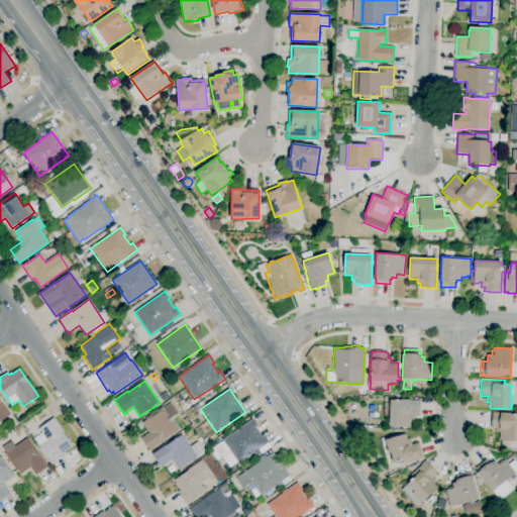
[(410,428),(389,427),(390,416),(384,416),(384,403),(390,404),(390,400),(396,400),(399,400),(401,401),(401,399),(411,400),(420,401),(420,405),(421,405),(420,413),(419,413),(419,417),(415,417),(415,420),(410,420),(410,428)]
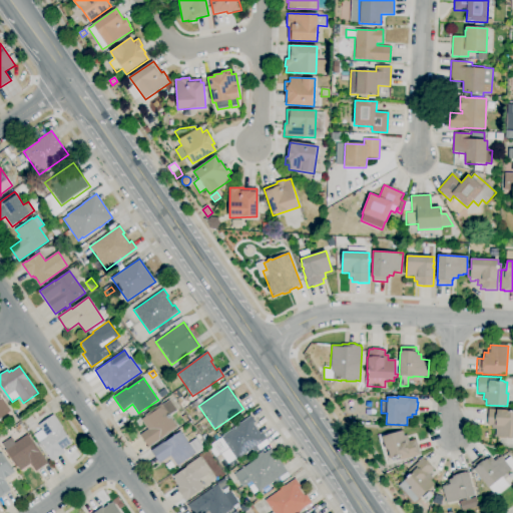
[(0,418),(8,414),(0,397),(0,418)]
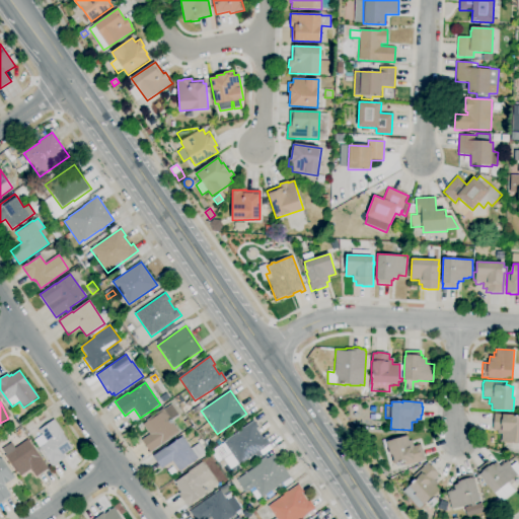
[(151,453),(142,440),(149,434),(142,425),(147,422),(146,421),(163,409),(164,410),(171,404),(178,416),(171,421),(179,432),(162,445),(151,453)]
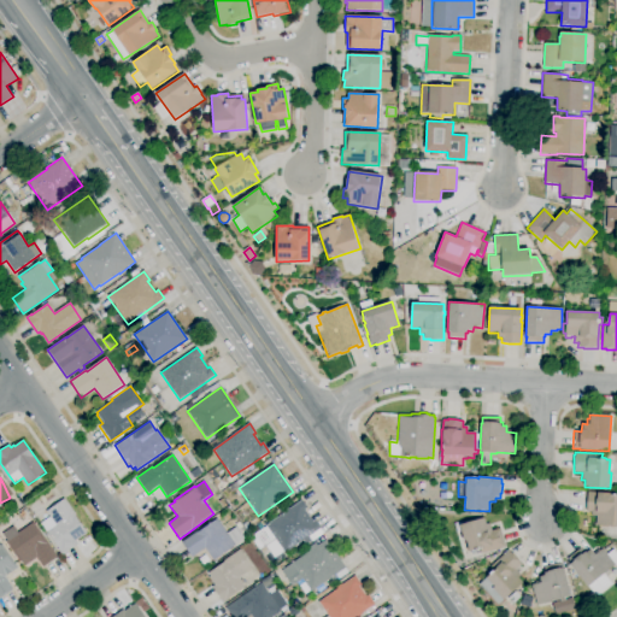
[(239,488),(233,493),(229,487),(235,483),(239,488)]
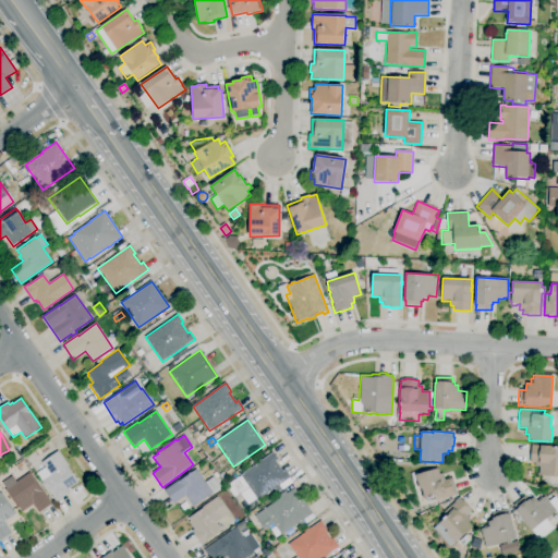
[(43,457),(37,448),(45,443),(50,451),(43,457)]
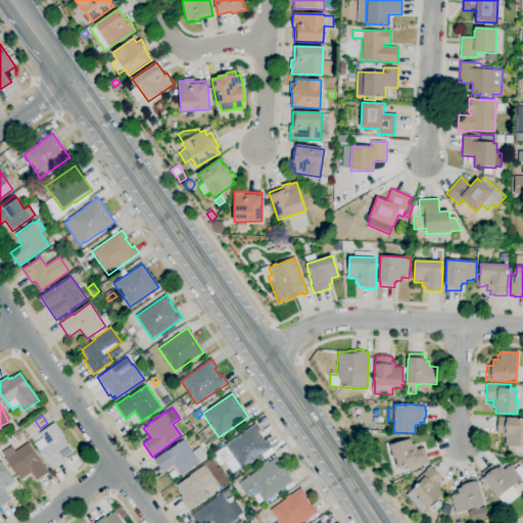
[(522,445),(506,445),(506,438),(501,437),(501,434),(497,434),(495,434),(496,422),(497,422),(497,417),(507,418),(507,417),(518,418),(518,420),(519,420),(519,419),(522,419),(522,420),(522,445)]
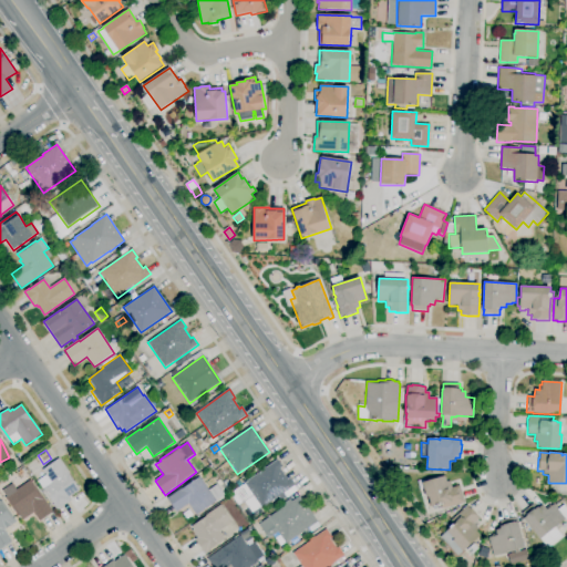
[(205,467),(200,462),(206,457),(210,463),(205,467)]
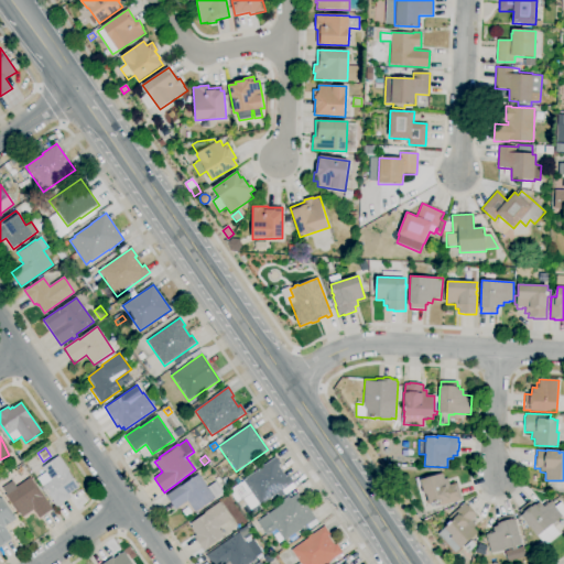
[(56,508),(53,502),(54,502),(44,487),(42,488),(34,476),(43,469),(42,468),(60,456),(69,470),(68,472),(79,487),(69,495),(72,498),(56,508)]
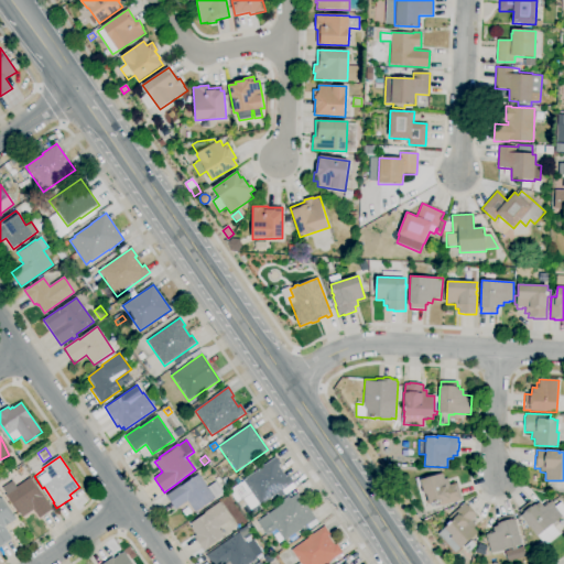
[(251,510),(248,506),(242,509),(238,503),(243,500),(243,499),(252,494),(251,492),(240,500),(232,489),(243,481),(242,480),(260,469),(259,468),(263,465),(264,465),(277,457),(281,465),(279,466),(286,477),(289,476),(294,483),(291,485),(294,489),(285,495),(280,498),(278,495),(260,506),(259,505),(251,510)]
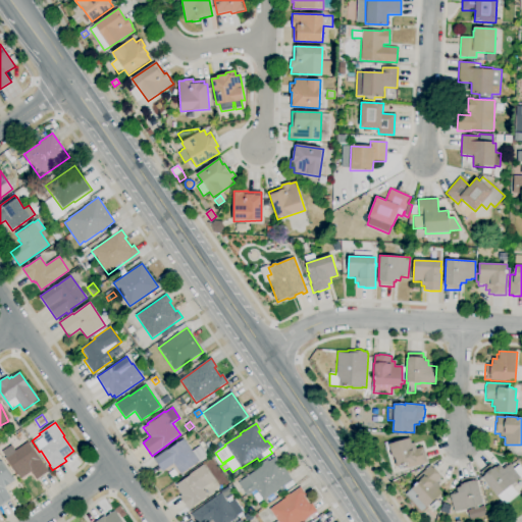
[(407,469),(406,465),(402,467),(402,466),(397,467),(395,458),(393,458),(388,445),(410,438),(412,444),(414,442),(416,449),(423,447),(427,463),(407,469)]
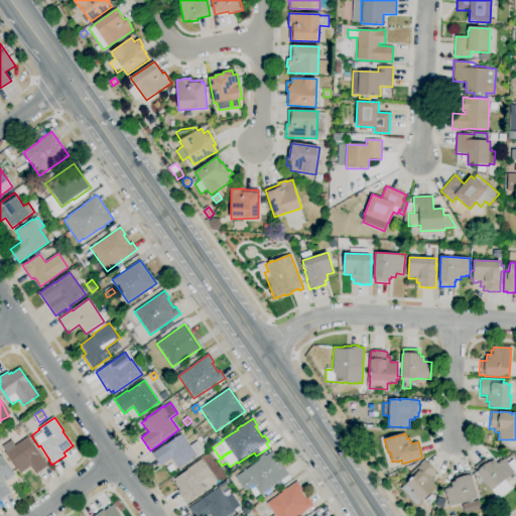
[(178,469),(171,459),(160,467),(152,454),(165,444),(165,445),(181,434),(189,446),(198,440),(204,450),(197,456),(197,457),(178,469)]
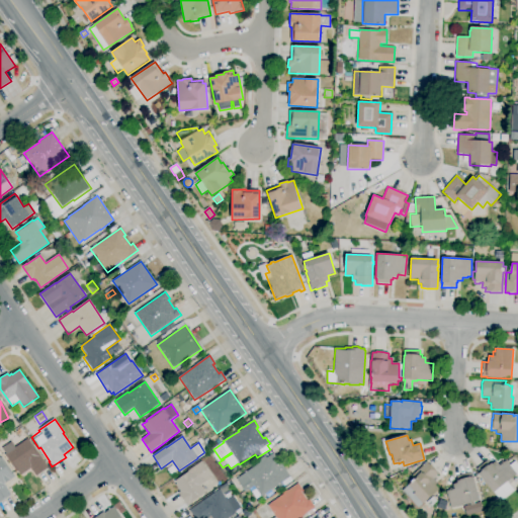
[(36,477),(28,465),(20,470),(19,469),(16,471),(5,455),(6,454),(4,452),(5,452),(2,448),(11,443),(14,448),(28,439),(49,467),(36,477)]
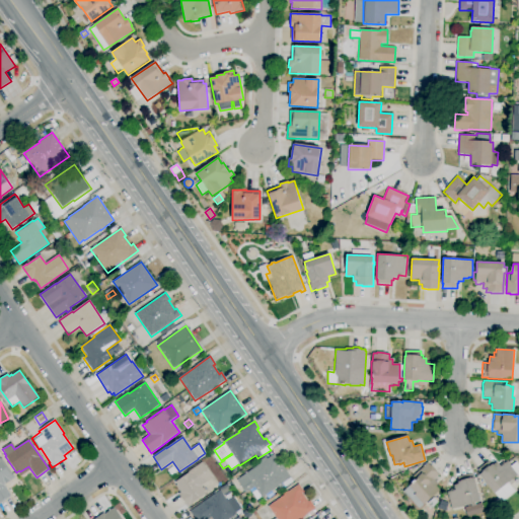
[(262,498),(254,488),(245,494),(245,493),(240,486),(237,480),(262,463),(260,460),(266,456),(267,459),(274,454),(291,477),(282,484),(284,486),(279,490),(278,487),(262,498)]
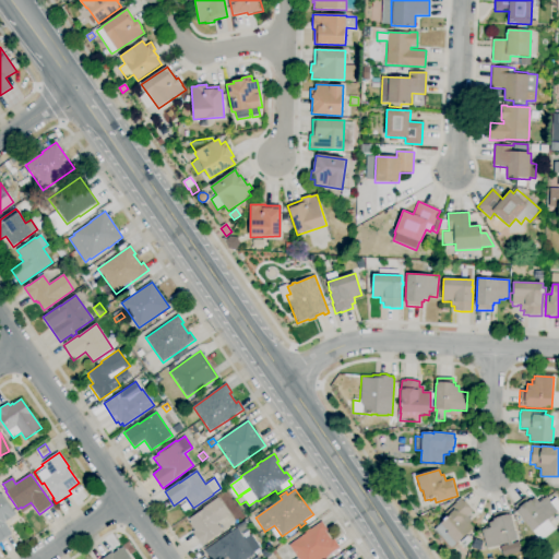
[(0,543),(0,495),(2,494),(16,514),(4,523),(11,534),(11,535),(0,543)]
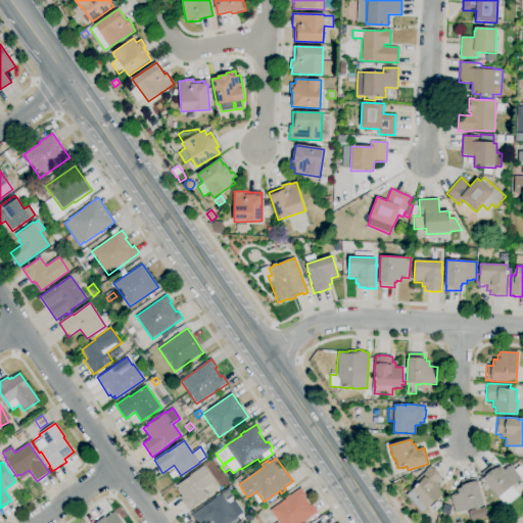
[(506,506),(498,496),(497,497),(483,478),(484,477),(481,474),(492,464),(495,468),(496,467),(497,468),(501,466),(504,469),(507,466),(508,468),(510,466),(514,463),(515,464),(518,462),(519,464),(513,469),(514,470),(520,466),(522,469),(522,478),(521,480),(521,479),(512,486),(519,495),(506,506)]
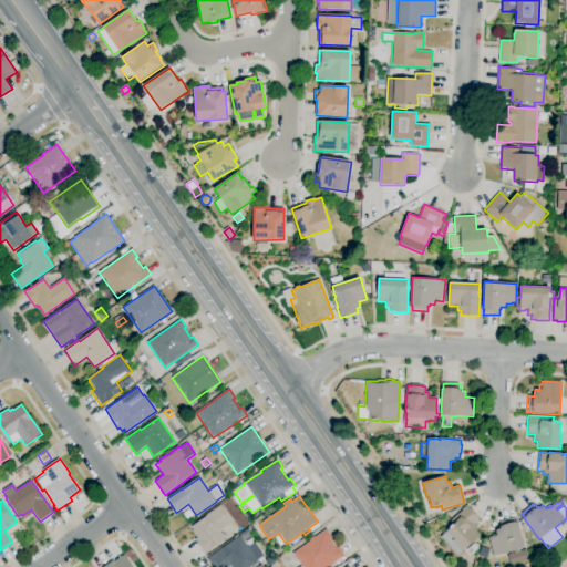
[(206,555),(195,539),(197,538),(192,531),(193,529),(191,527),(206,516),(205,516),(220,505),(233,522),(219,532),(225,539),(209,550),(210,552),(206,555)]
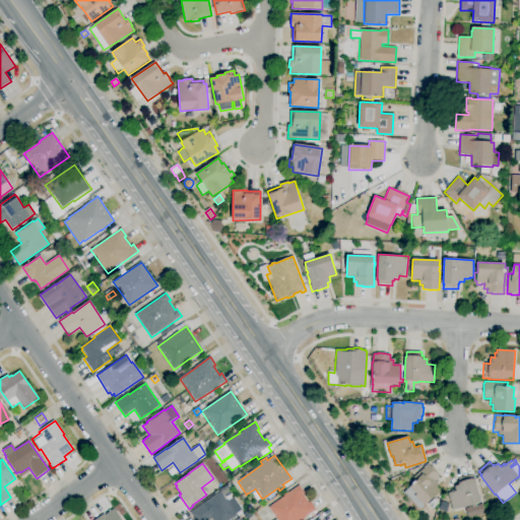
[(419,510),(404,493),(412,484),(412,483),(413,482),(410,479),(429,463),(431,467),(432,466),(438,473),(437,473),(440,476),(435,480),(439,485),(437,488),(441,492),(419,510)]
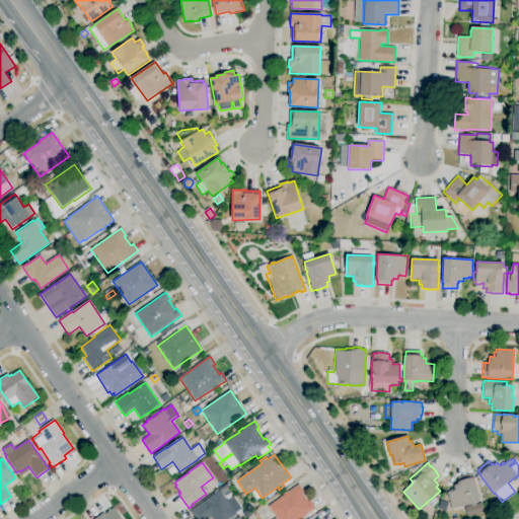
[(453,512),(453,510),(447,511),(446,507),(450,506),(446,493),(450,492),(449,490),(454,489),(453,486),(458,484),(457,479),(458,478),(458,476),(473,472),(474,477),(473,477),(475,483),(474,483),(480,501),(462,506),(463,509),(453,512)]
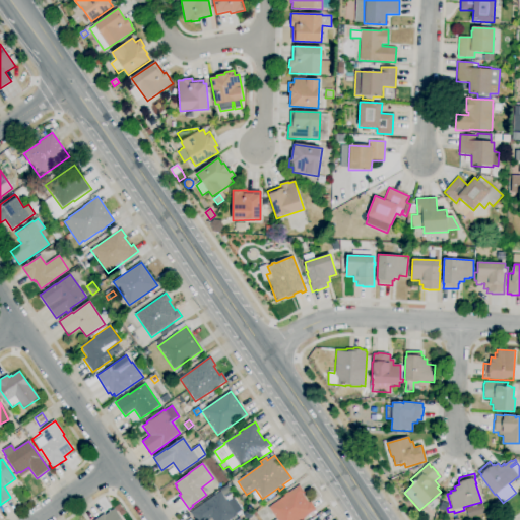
[(229,519),(212,519),(211,518),(208,519),(194,519),(190,513),(220,492),(219,491),(228,484),(232,491),(231,492),(232,493),(224,498),(228,502),(234,497),(243,510),(236,514),(237,515),(229,519)]
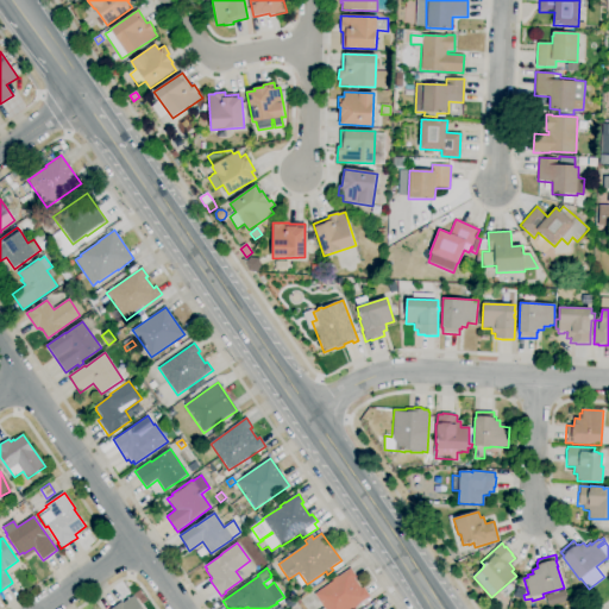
[(350,608),(324,608),(314,595),(333,582),(332,581),(337,577),(338,578),(351,569),(357,578),(355,579),(362,590),(364,588),(370,597),(357,606),(358,607),(355,608),(352,608),(350,608)]
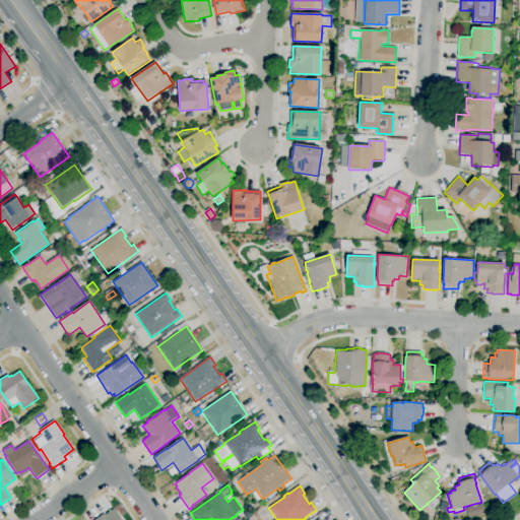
[(94,519),(104,514),(105,515),(115,509),(122,519),(94,519)]
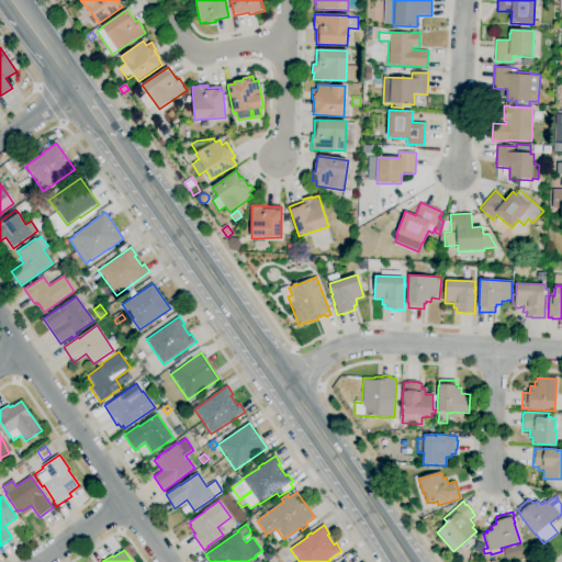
[(268,561),(262,555),(269,551),(273,558),(268,561)]
